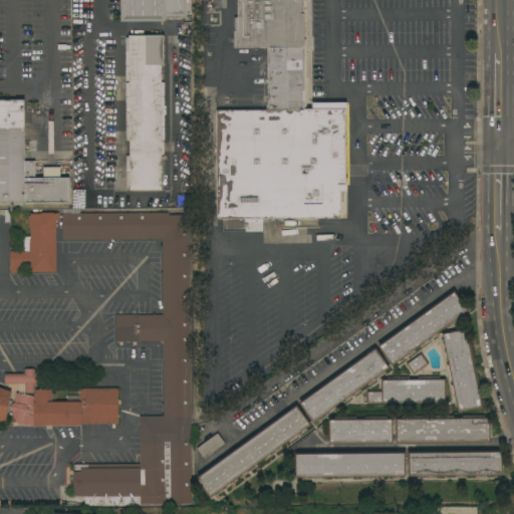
[(120,0),(190,0),(191,13),(187,13),(187,16),(172,16),(166,16),(166,21),(121,21),(120,0)]
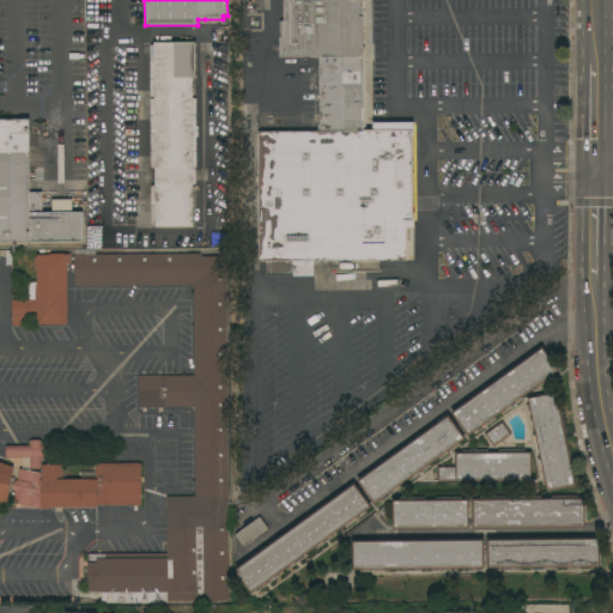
[(369,0),(369,1),(366,1),(366,58),(365,58),(365,131),(372,131),(372,122),(413,122),(414,228),(406,228),(406,260),(314,260),(314,277),(292,277),(292,273),(269,273),(269,261),(258,261),(258,131),(319,131),(319,56),(279,58),(279,36),(279,20),(283,20),(283,0),(369,0)]
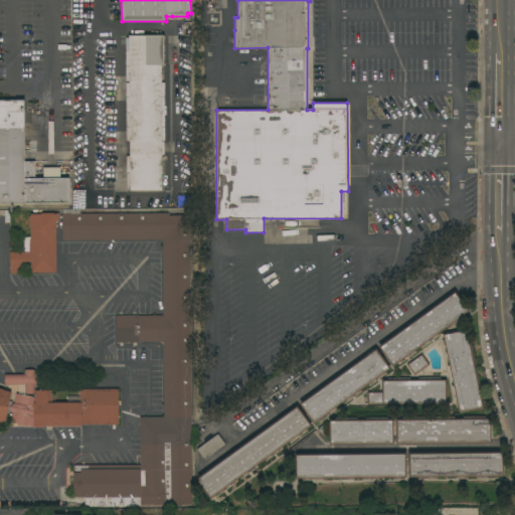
[(164,35),(164,65),(161,65),(161,82),(165,82),(165,141),(162,141),(162,142),(164,142),(165,155),(162,155),(162,190),(130,190),(130,189),(127,189),(127,156),(130,156),(130,141),(127,141),(126,82),(129,82),(129,80),(126,80),(126,37),(129,37),(129,36),(164,35)]
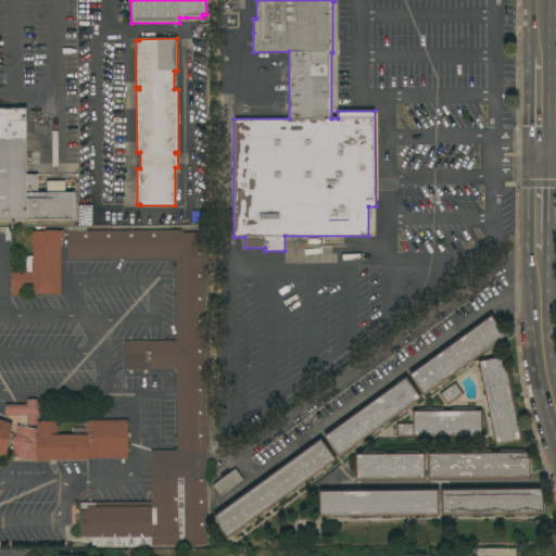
[(0,108),(26,108),(27,175),(38,174),(38,192),(75,192),(75,218),(0,219),(0,108)]
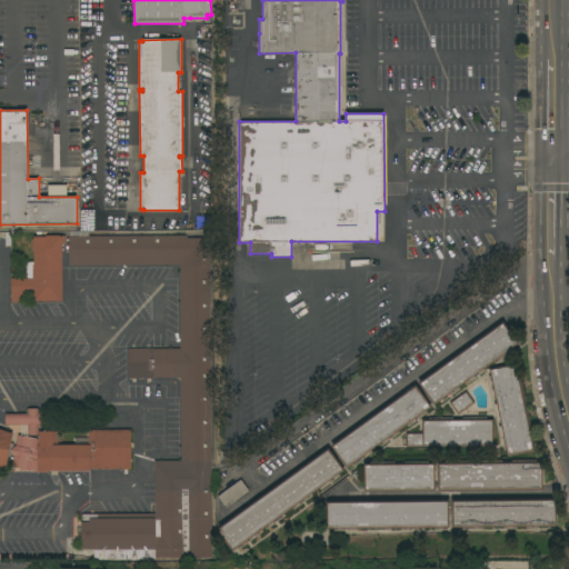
[(91,209),(78,210),(78,223),(91,223),(91,209)]
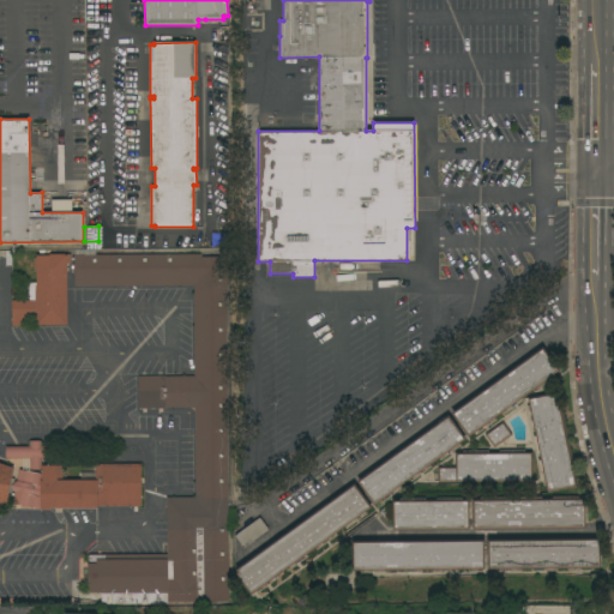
[(74,250),(96,250),(96,254),(200,254),(200,257),(227,257),(228,601),(168,602),(168,605),(101,605),(101,593),(88,593),(88,555),(167,554),(167,498),(196,498),(194,408),(166,408),(166,409),(139,409),(138,375),(166,375),(166,377),(194,377),(194,286),(74,287),(74,250)]
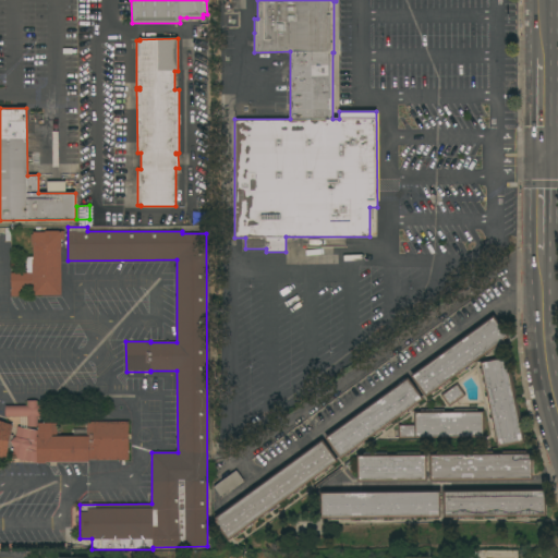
[(0,228),(11,228),(11,241),(5,241),(5,233),(0,233),(0,228)]
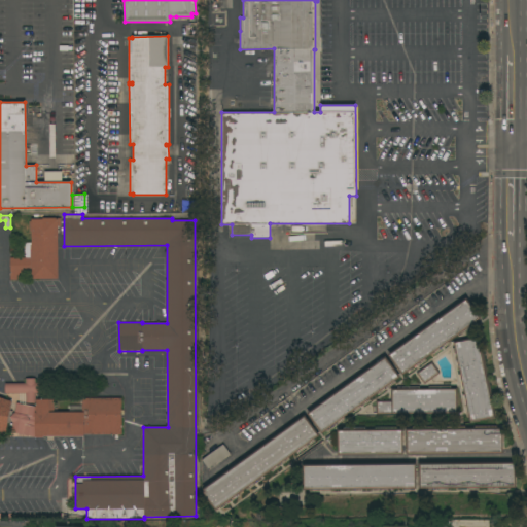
[(10,280),(10,258),(25,257),(24,243),(32,243),(32,232),(29,232),(29,221),(31,221),(31,219),(42,219),(42,218),(56,218),(61,218),(61,226),(58,226),(59,279),(10,280)]
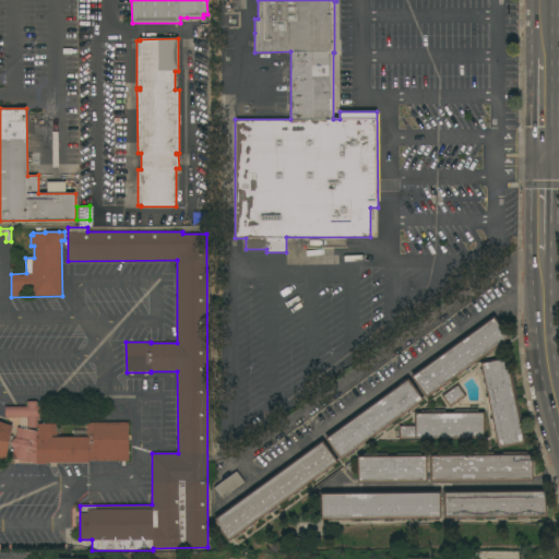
[(494,316),(510,337),(504,343),(506,344),(487,357),(486,356),(477,361),(478,363),(460,377),(459,376),(451,381),(452,382),(433,396),(431,394),(427,399),(411,377),(494,316)]
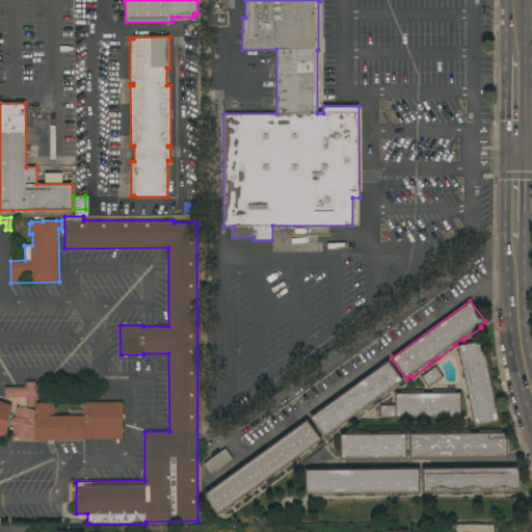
[(474,426),(473,420),(471,421),(467,399),(469,399),(468,395),(466,395),(462,377),(463,377),(462,373),(461,373),(457,352),(458,351),(457,345),(483,340),(486,355),(487,354),(498,408),(497,408),(500,421),(474,426)]
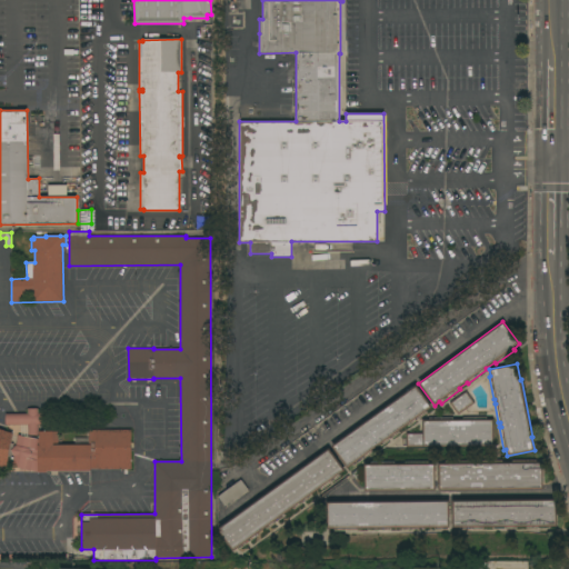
[(416,385),(432,407),(426,411),(427,413),(408,427),(407,426),(398,431),(399,432),(380,447),(379,445),(371,450),(372,452),(353,467),(352,465),(347,468),(331,447),(416,385)]
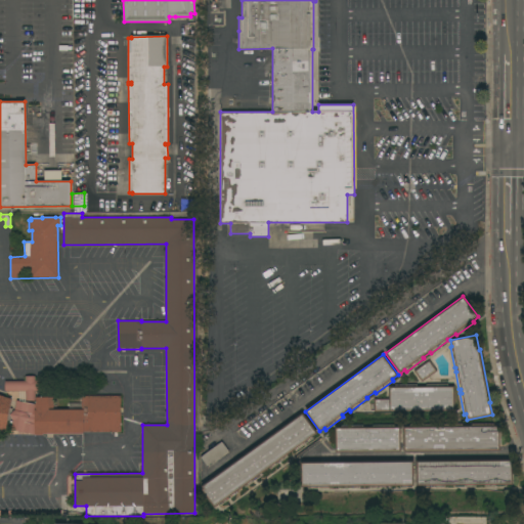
[(422,382),(413,370),(429,359),(437,370),(422,382)]
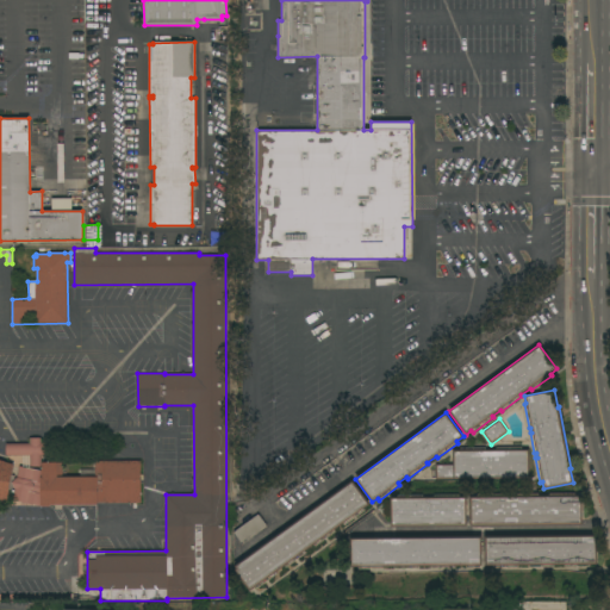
[(30,443),(30,437),(41,437),(41,443),(45,443),(45,455),(41,455),(41,467),(31,467),(30,455),(6,455),(6,443),(30,443)]
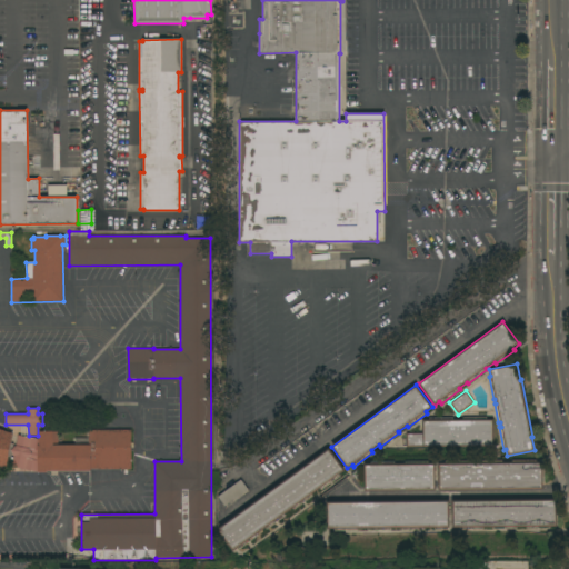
[(429,420),(429,418),(453,417),(453,420),(462,419),(462,418),(487,417),(487,419),(493,419),(493,446),(406,447),(406,432),(422,432),(422,420),(429,420)]
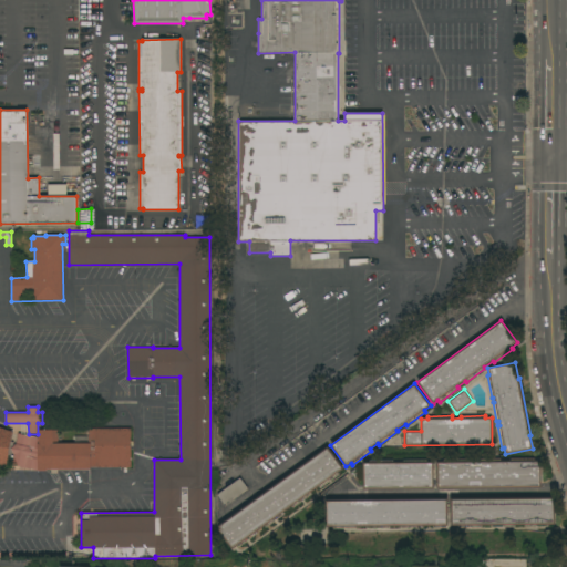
[(0,426),(13,432),(7,464),(0,464),(0,426)]
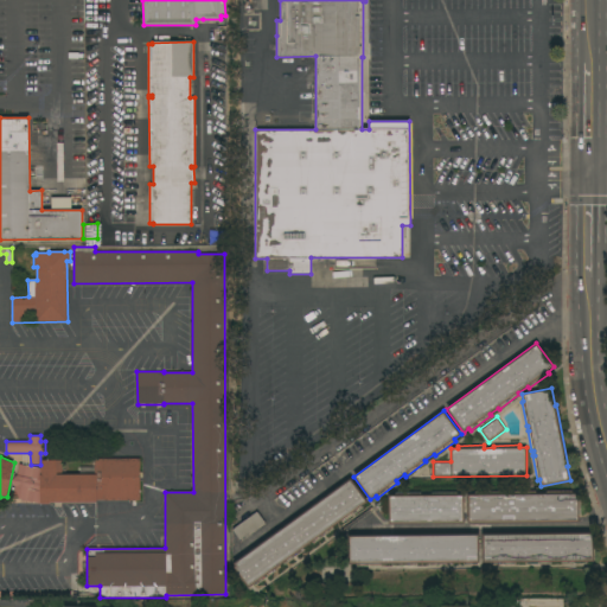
[(140,459),(140,500),(97,500),(97,503),(50,503),(50,504),(40,504),(40,503),(13,498),(16,487),(12,480),(17,475),(19,464),(42,468),(42,460),(62,460),(63,474),(95,474),(95,459),(140,459)]
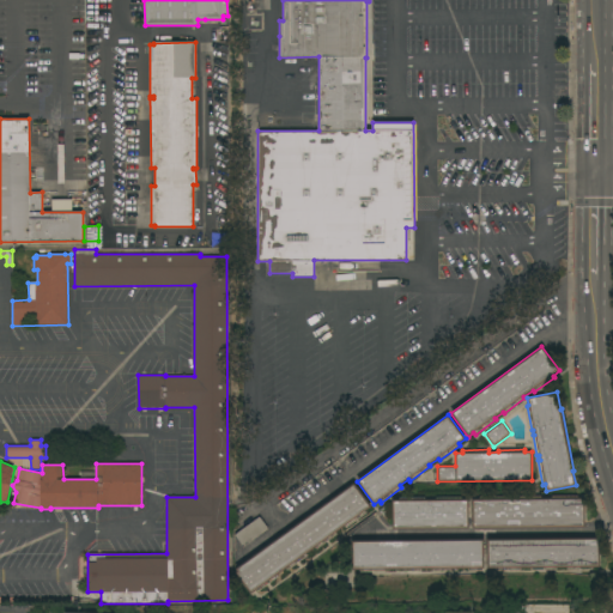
[(354,483),(371,507),(365,511),(366,513),(345,528),(344,527),(335,533),(337,534),(316,550),(315,547),(307,553),(308,556),(287,570),(286,569),(277,575),(278,576),(258,592),(256,590),(250,594),(235,574),(237,571),(235,569),(354,483)]
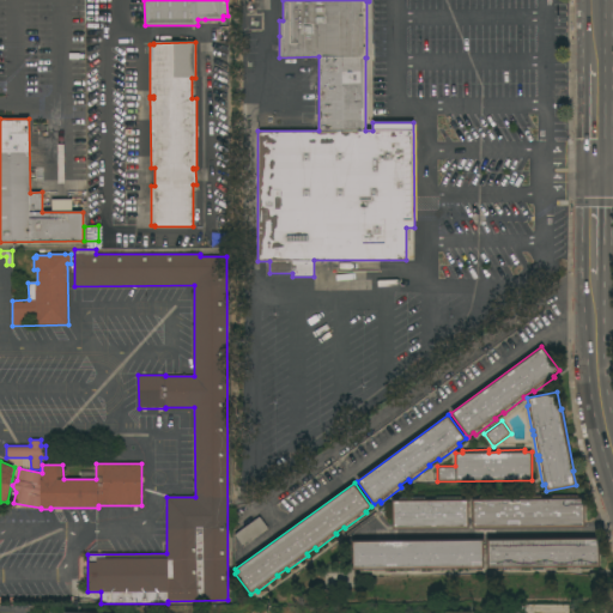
[(472,499),(479,499),(479,497),(504,497),(504,501),(515,499),(515,497),(541,496),(541,499),(552,499),(552,496),(580,496),(580,498),(584,498),(586,527),(472,528),(472,499)]
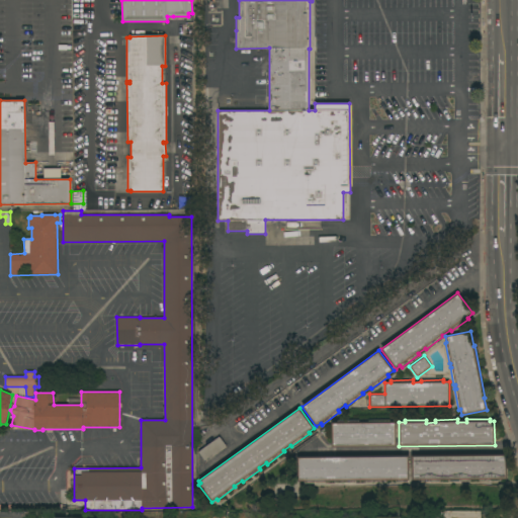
[(331,447),(331,422),(337,422),(337,420),(359,420),(359,423),(368,423),(368,420),(391,420),(391,422),(397,422),(397,447),(331,447)]
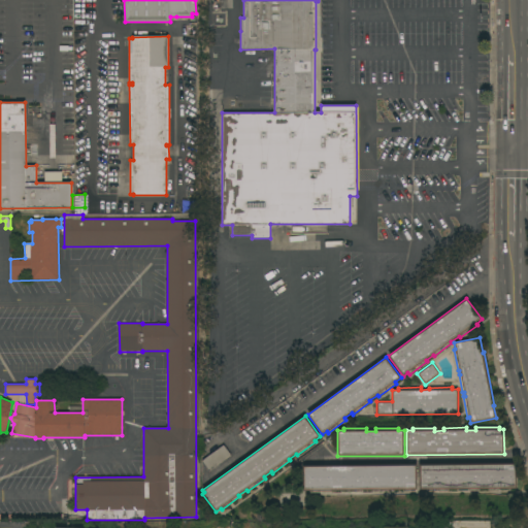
[(230,455),(208,470),(202,461),(223,446),(230,455)]
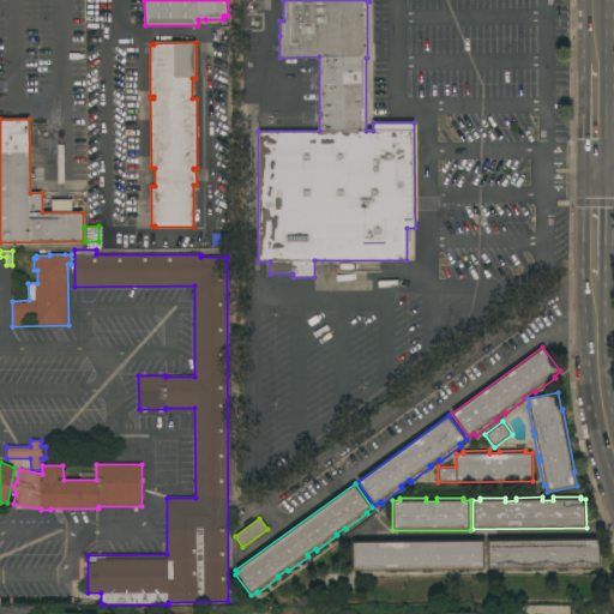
[(601,539),(601,569),(593,569),(593,571),(567,571),(567,569),(557,569),(557,571),(531,571),(531,569),(521,569),(521,571),(495,571),(495,570),(488,570),(488,540),(601,539)]
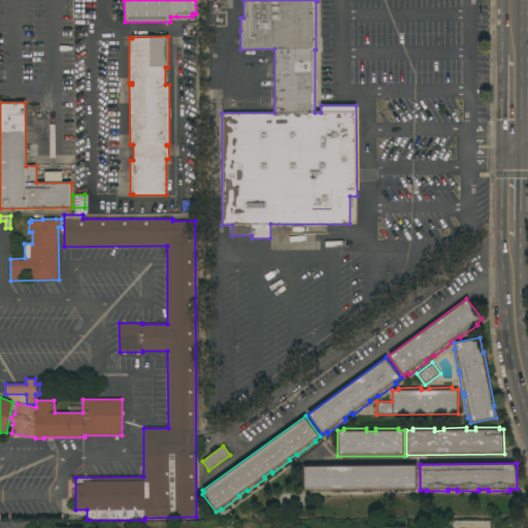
[(303,466),(417,464),(417,490),(415,490),(415,491),(403,492),(403,490),(393,490),(393,492),(372,492),(372,490),(362,490),(362,492),(341,492),(341,490),(331,491),(331,492),(309,493),(309,491),(303,491),(303,466)]
